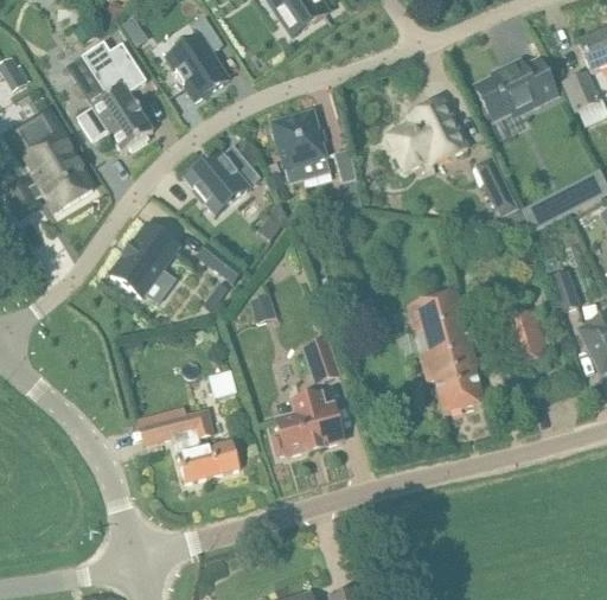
[(267,0),(292,36),(327,12),(319,0),(267,0)]
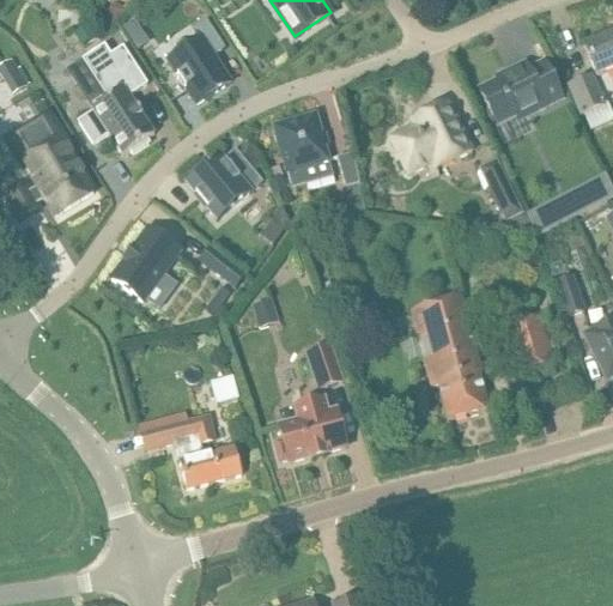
[(194,24),(201,35),(168,56),(196,101),(230,79),(212,52),(225,44),(206,16),(194,24)]
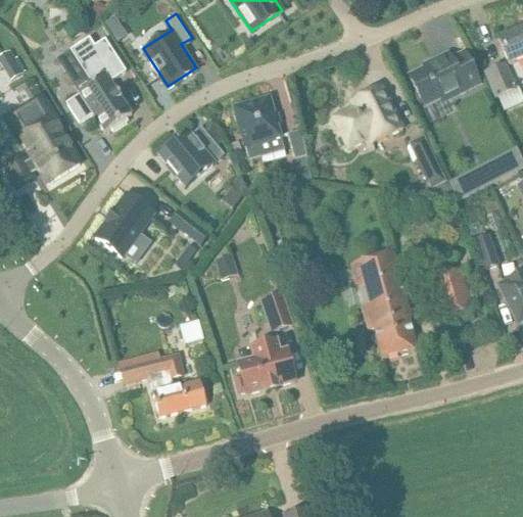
[(113,14),(106,19),(117,37),(125,32),(113,14)]
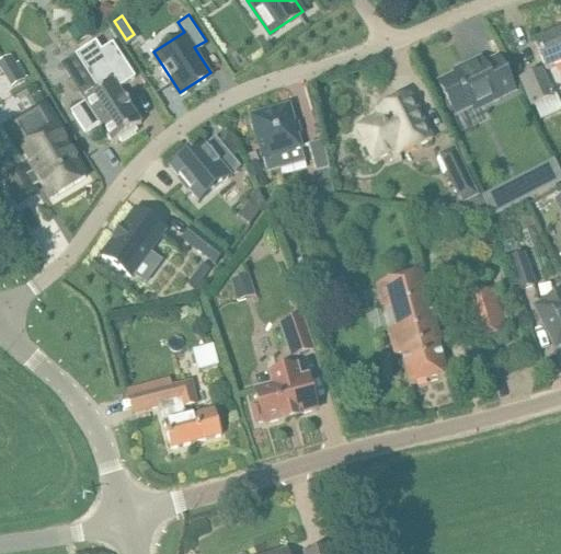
[(79,19),(67,26),(75,36),(86,30),(79,19)]
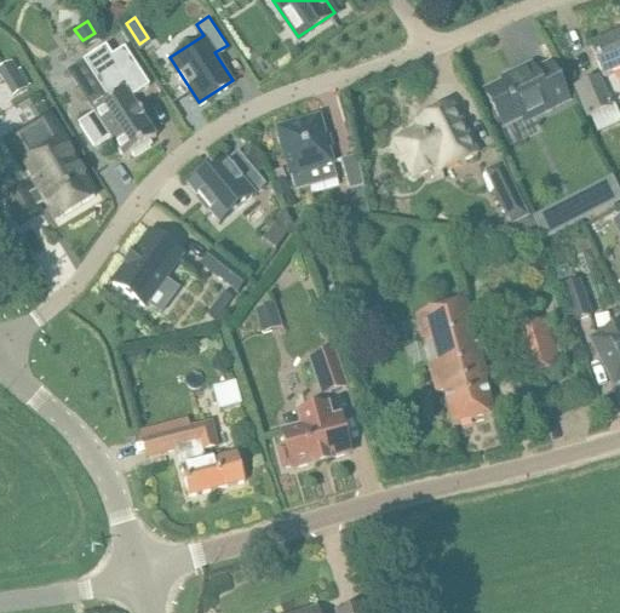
[(619,30),(591,44),(603,72),(619,64),(619,30)]
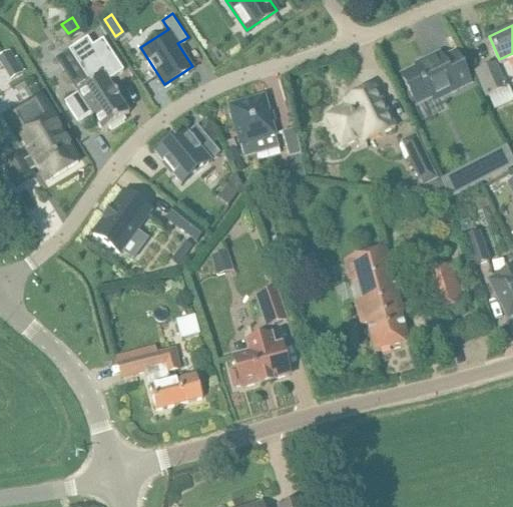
[(68,46),(90,79),(77,88),(78,89),(65,98),(77,117),(90,108),(102,126),(108,122),(110,125),(125,116),(122,113),(129,109),(108,77),(123,67),(102,35),(92,42),(87,34),(68,46)]
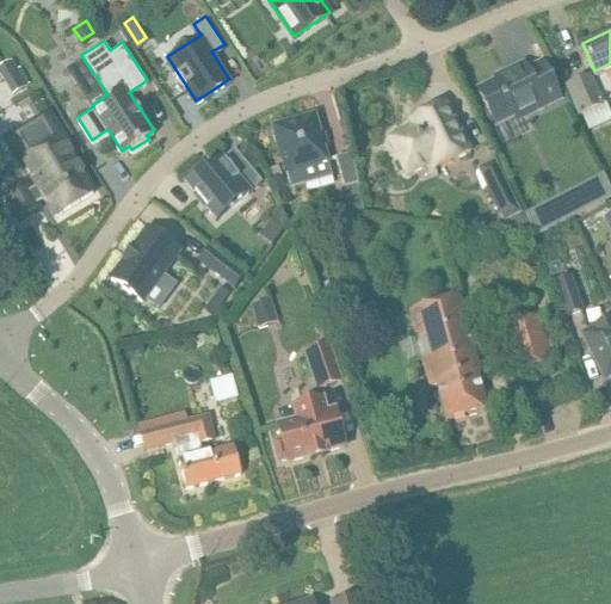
[(25,80),(16,65),(11,56),(0,62),(0,65),(13,88),(25,80)]
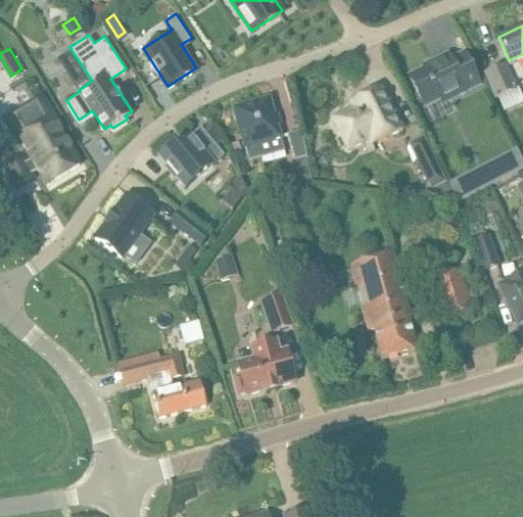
[(448,51),(434,58),(423,63),(424,66),(410,74),(417,89),(415,92),(419,100),(422,101),(424,103),(449,90),(452,93),(479,80),(464,50),(450,56),(448,51)]
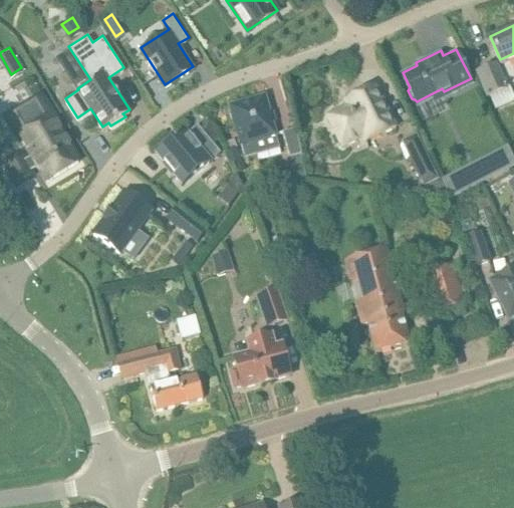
[(506,83),(496,60),(477,68),(487,91),(506,83)]
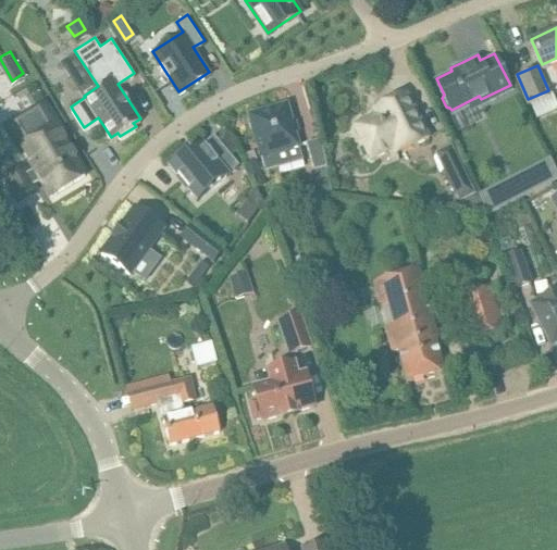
[(376,111),(355,122),(371,154),(391,145),(394,151),(396,150),(413,141),(429,134),(407,89),(392,97),(373,105),(376,111)]
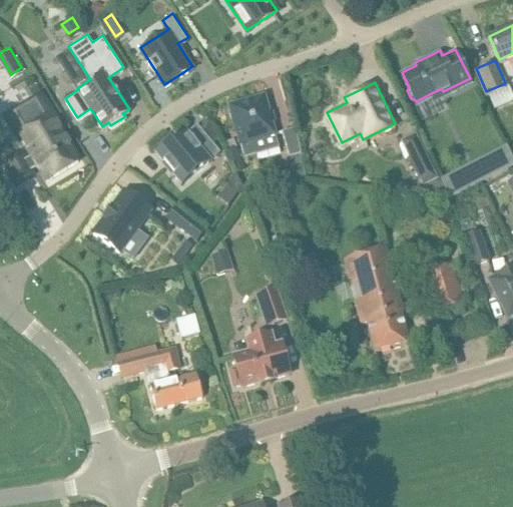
[(78,158),(51,114),(52,113),(39,92),(15,107),(27,127),(19,131),(32,151),(23,156),(19,148),(2,158),(16,181),(33,172),(30,167),(38,162),(47,177),(78,158)]
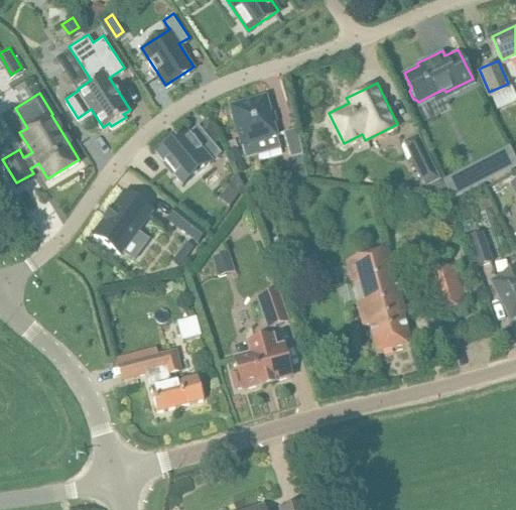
[(245,156),(257,152),(253,138),(276,132),(265,93),(231,104),(245,156)]
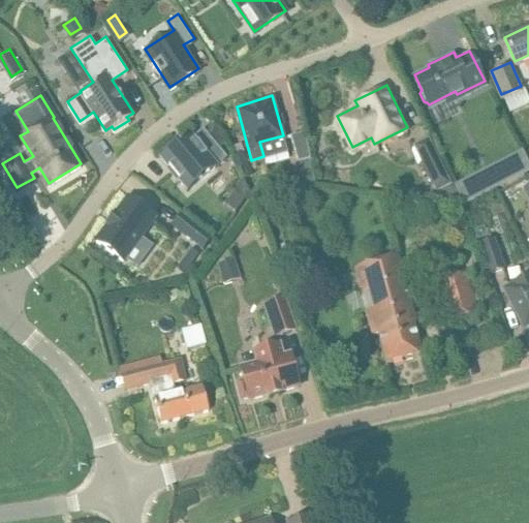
[(187,187),(226,154),(219,145),(225,140),(216,121),(206,129),(203,126),(179,146),(176,143),(161,155),(187,187)]
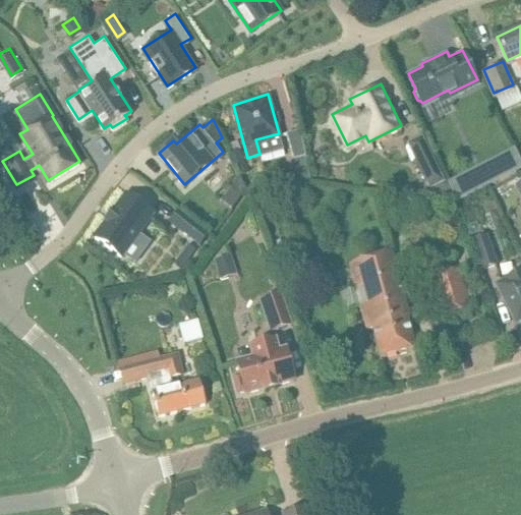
[(299,127),(286,130),(293,156),(298,174),(309,175),(305,153),(299,127)]
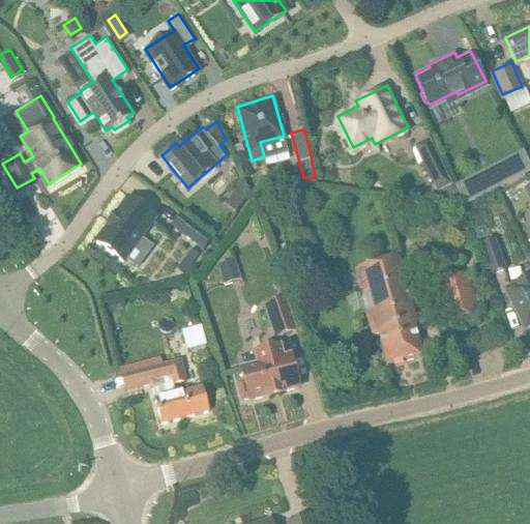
[(529,163),(523,148),(506,157),(514,174),(529,166),(529,163)]
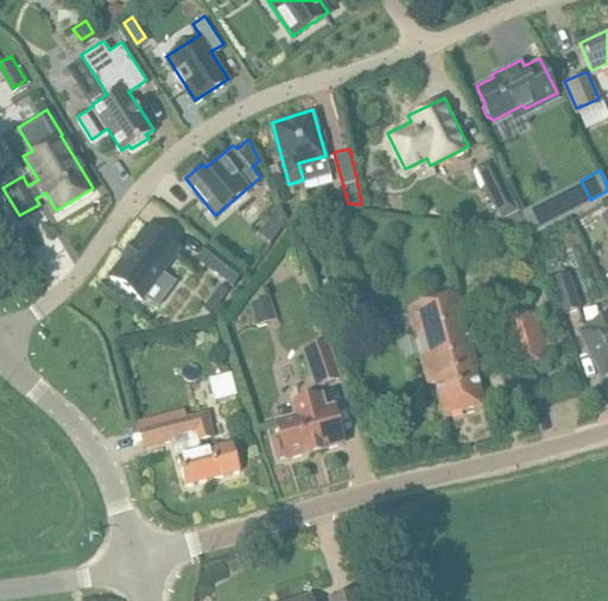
[(501,215),(518,208),(502,176),(486,184),(501,215)]
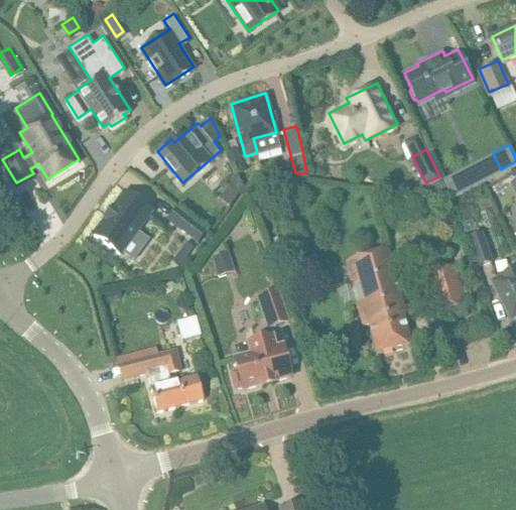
[(443,177),(447,185),(452,194),(470,184),(462,168),(443,177)]
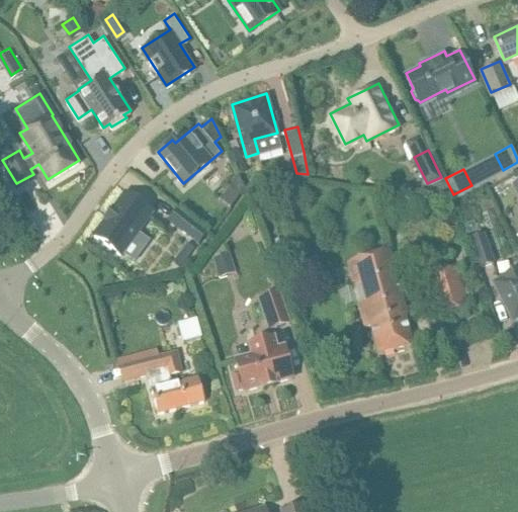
[(240,191),(245,185),(238,171),(229,183),(240,191)]
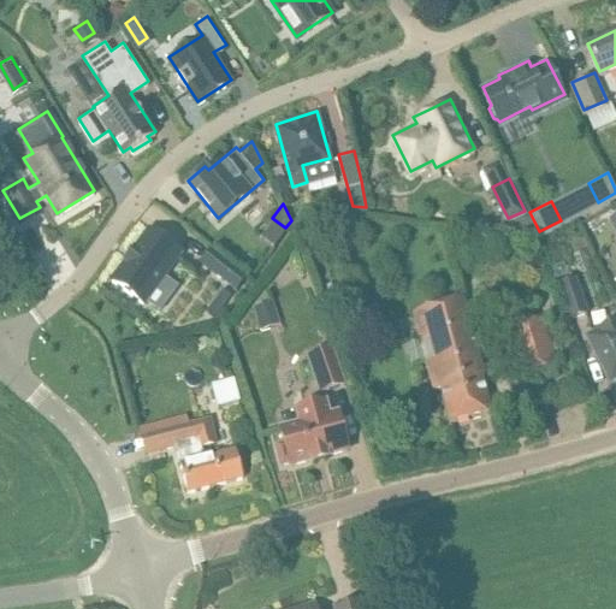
[(148,226),(112,277),(143,300),(179,249),(148,226)]
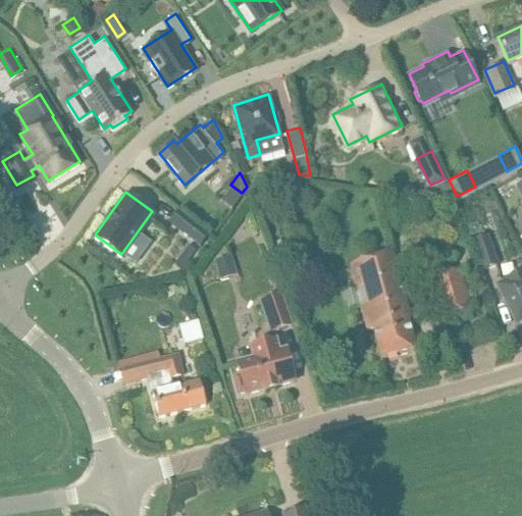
[(178,208),(170,218),(190,234),(198,224),(178,208)]
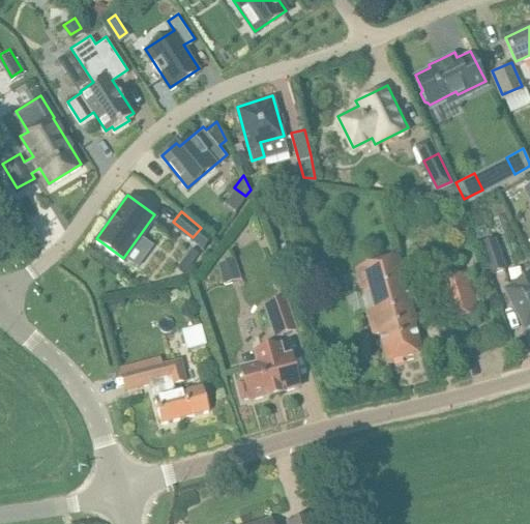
[(504,266),(494,236),(479,241),(490,271),(504,266)]
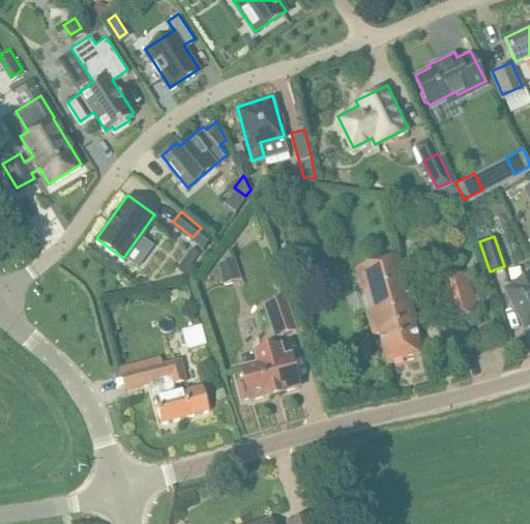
[(398,255),(356,265),(362,291),(370,289),(374,306),(366,307),(374,331),(379,330),(387,359),(421,350),(413,321),(415,320),(398,255)]
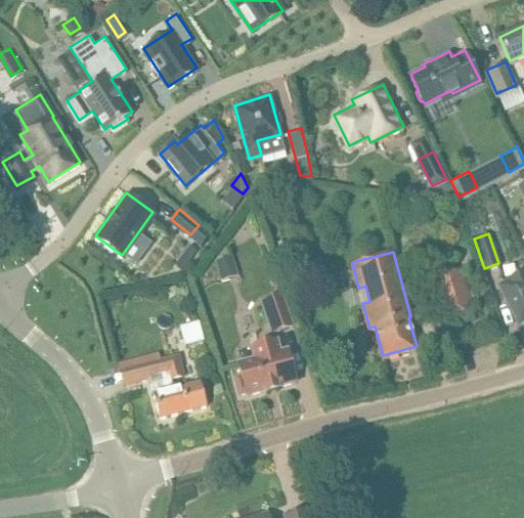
[(181,253),(174,262),(182,268),(189,259),(181,253)]
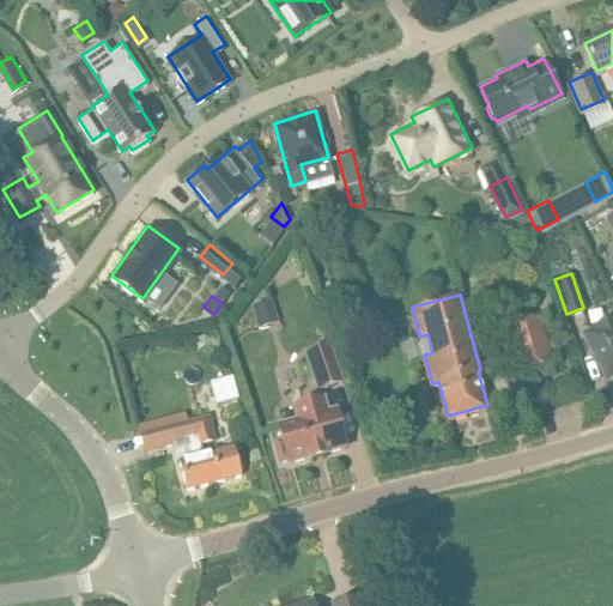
[(269,297),(252,303),(256,316),(274,310),(269,297)]
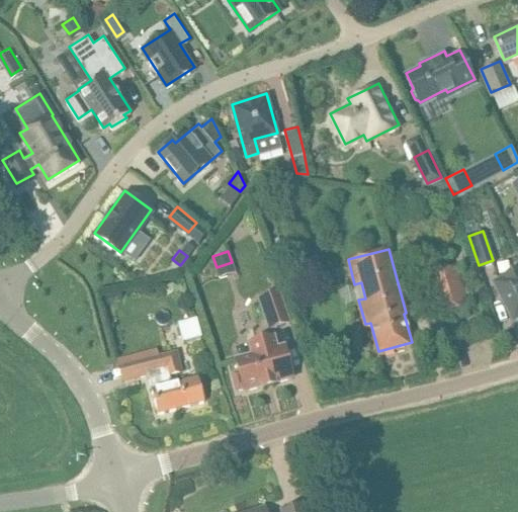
[(467,302),(455,263),(431,271),(443,310),(467,302)]
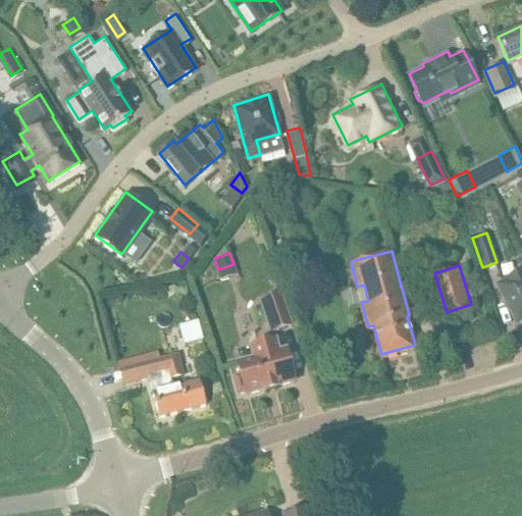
[(521,270),(521,269),(508,275),(510,279),(502,284),(518,316),(521,313),(521,270)]
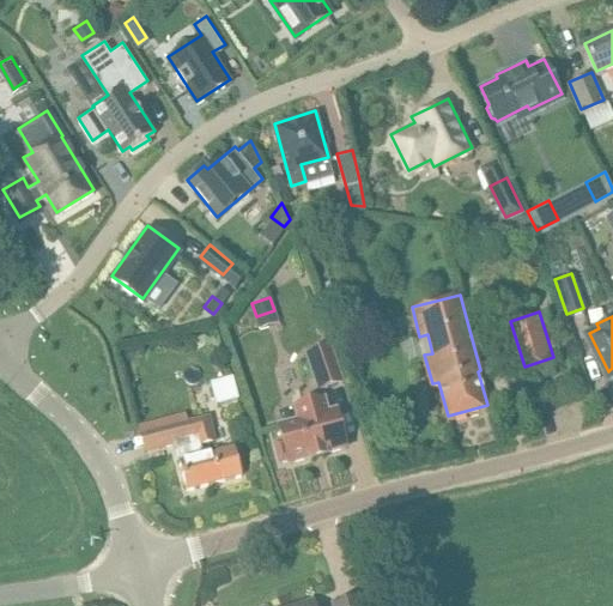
[(307,350),(319,386),(341,379),(329,343),(307,350)]
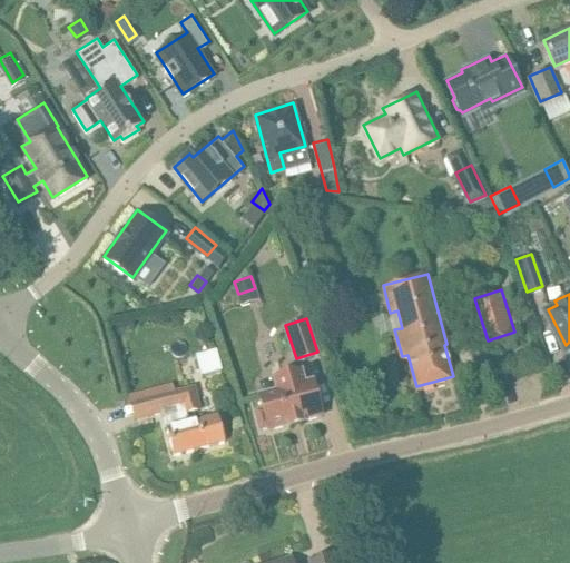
[(197,353),(202,372),(222,367),(217,348),(197,353)]
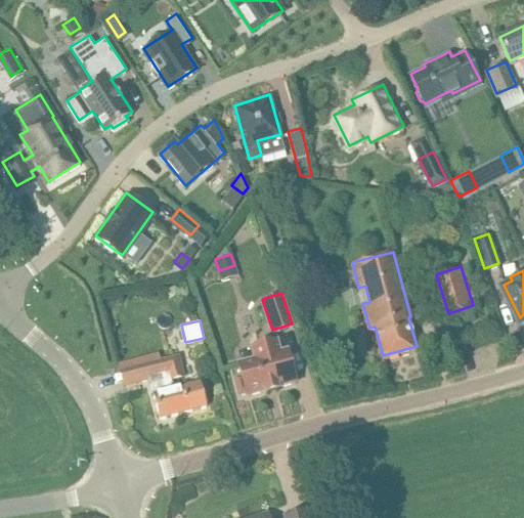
[(279,349),(276,339),(251,345),(254,357),(236,361),(239,374),(235,375),(239,392),(246,390),(247,392),(265,388),(265,389),(278,385),(277,384),(296,379),(288,347),(279,349)]
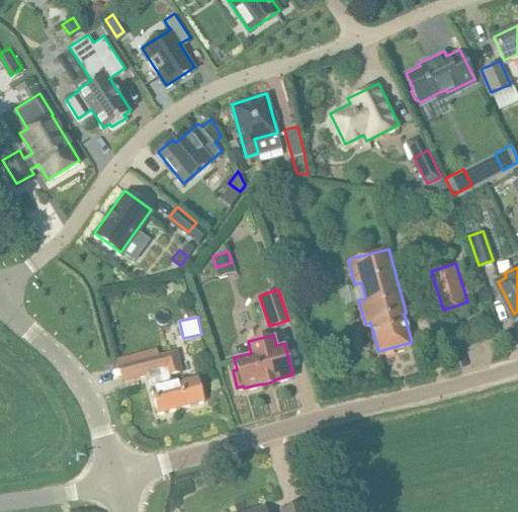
[(147,370),(158,411),(203,399),(197,375),(172,382),(169,372),(181,369),(175,349),(158,354),(158,353),(137,359),(140,372),(147,370)]
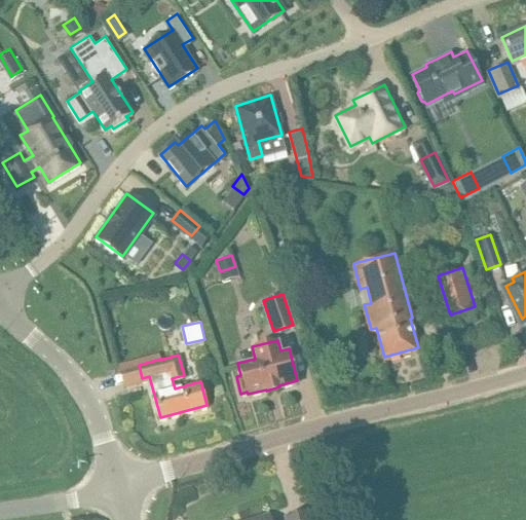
[(311,519),(307,506),(284,513),(285,517),(274,519),(270,519),(268,513),(242,519),(311,519)]
